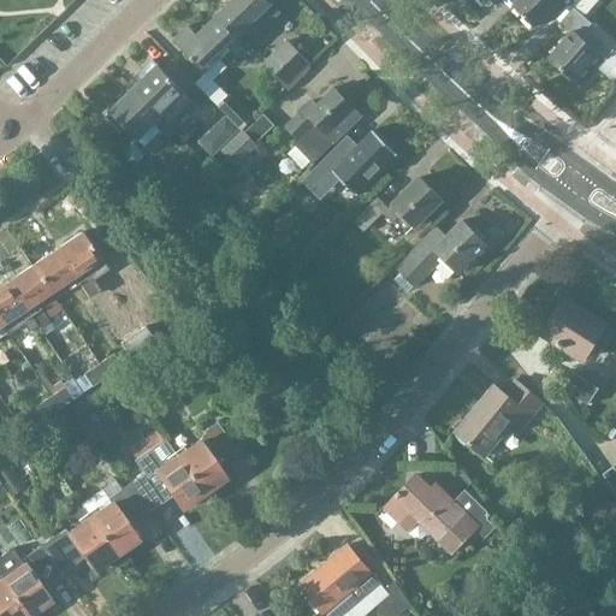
[(0,0),(0,47),(35,11),(23,0),(0,0)]
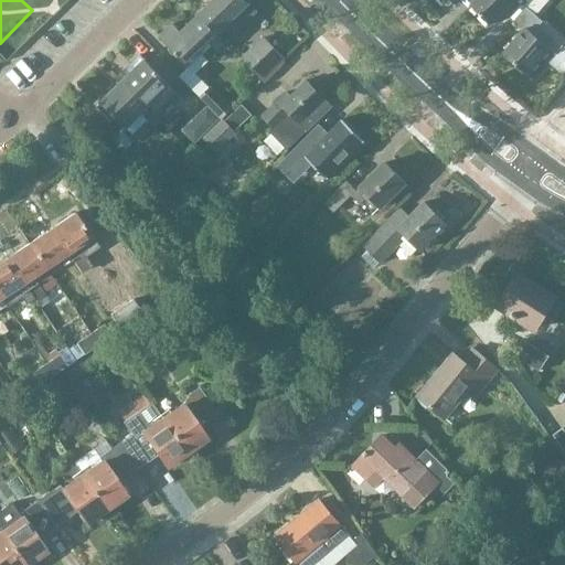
[(23,0),(36,13),(51,0),(23,0)]
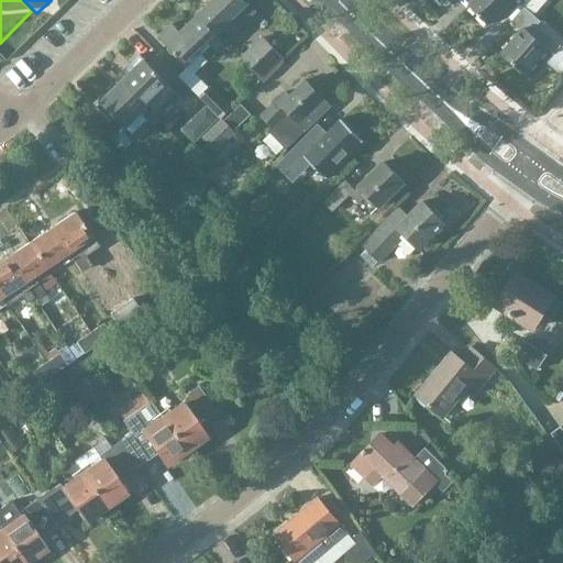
[(209,25),(223,43),(241,24),(254,11),(243,0),(210,0),(197,14),(209,25)]
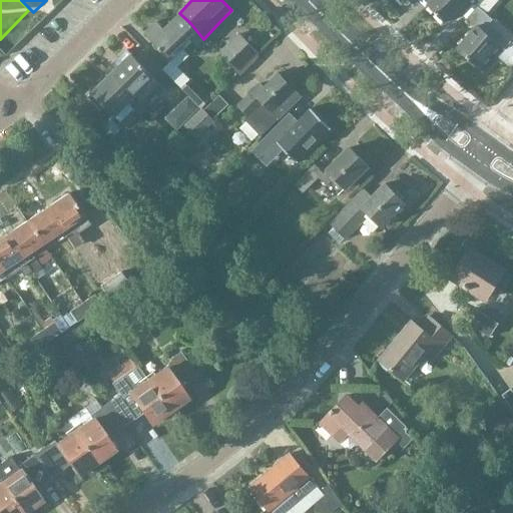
[(432,0),(428,5),(443,22),(465,1),(474,10),(482,0),(432,0)]
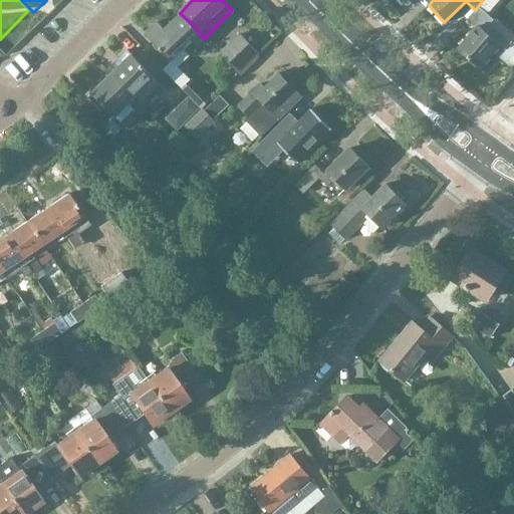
[(458,49),(479,67),(499,45),(504,49),(511,41),(490,23),(493,20),(478,7),(468,19),(477,27),(458,49)]
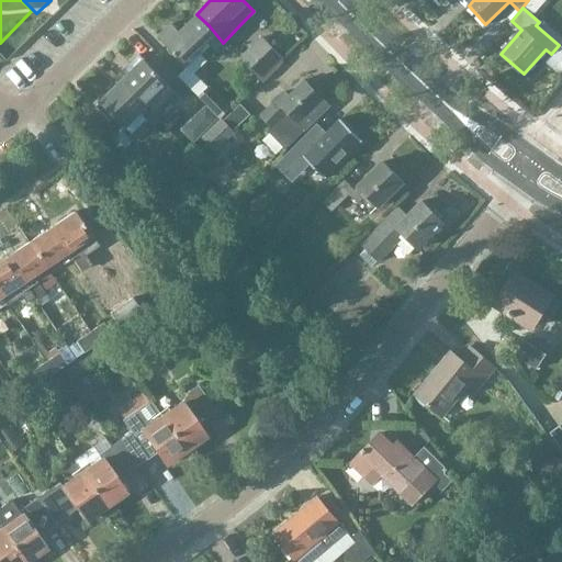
[(209,25),(197,14),(179,31),(171,22),(157,36),(187,67),(201,54),(198,49),(205,42),(214,51),(223,43),(209,25)]
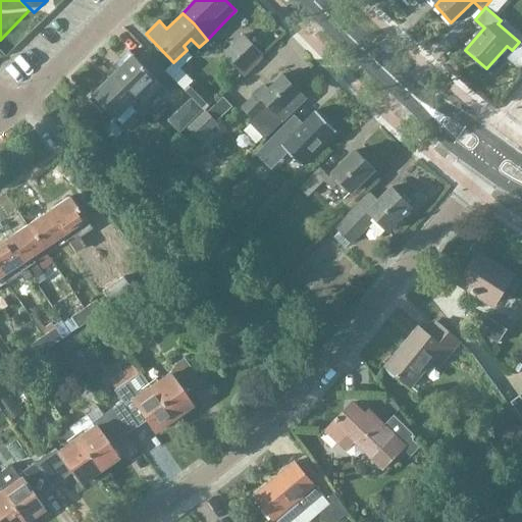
[(253,43),(231,63),(242,73),(262,53),(253,43)]
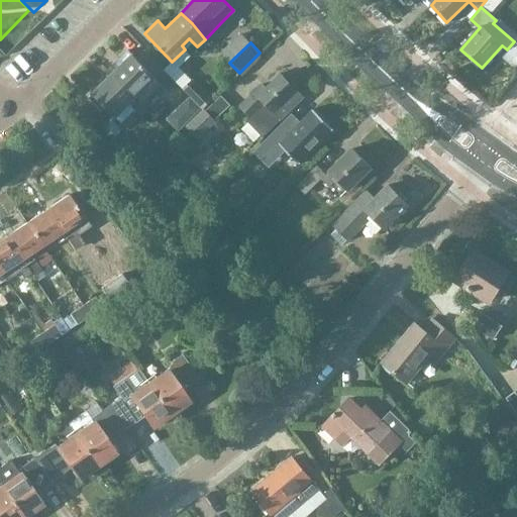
[(120,65),(111,73),(137,100),(141,103),(161,85),(154,79),(156,79),(154,77),(163,69),(143,49),(135,58),(127,49),(116,61),(120,65)]
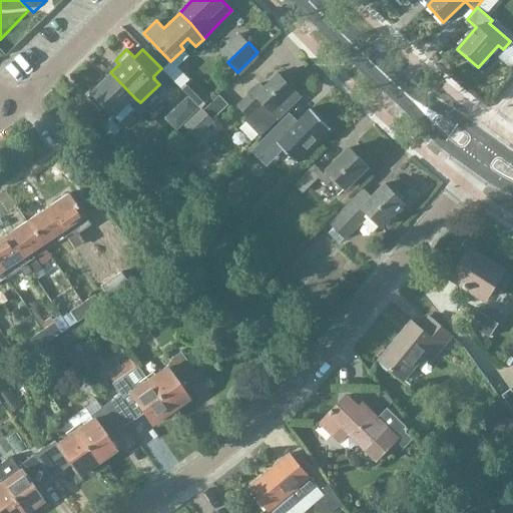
[(110,72),(87,95),(101,109),(104,106),(114,116),(120,122),(133,109),(139,116),(146,109),(136,99),(110,72)]
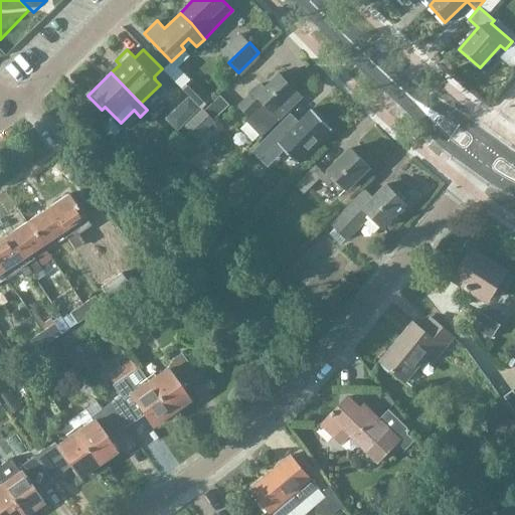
[(251,117),(246,122),(262,137),(302,98),(297,93),(297,89),(292,83),(287,82),(279,74),(265,88),(261,84),(239,105),(251,117)]
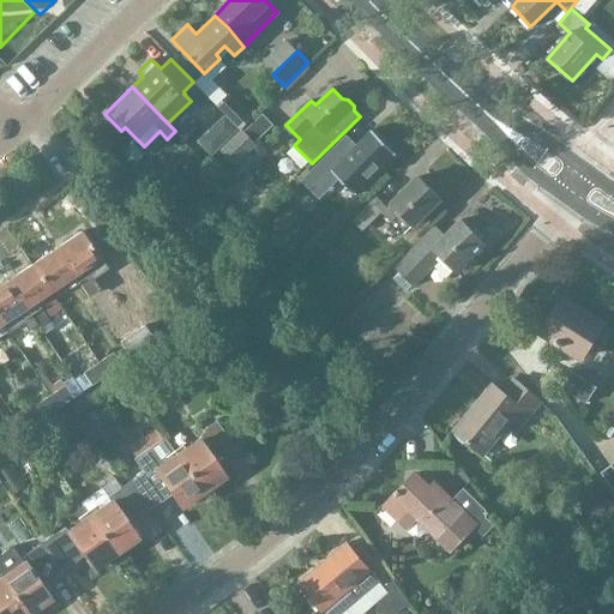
[(216,106),(240,131),(241,130),(252,119),(228,94),(216,106)]
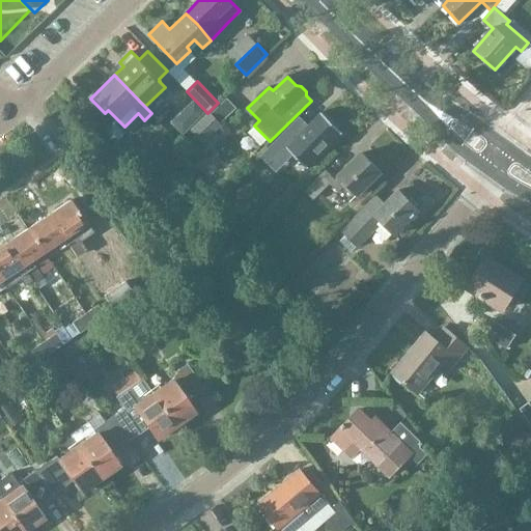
[(193,100),(186,106),(197,118),(205,111),(193,100)]
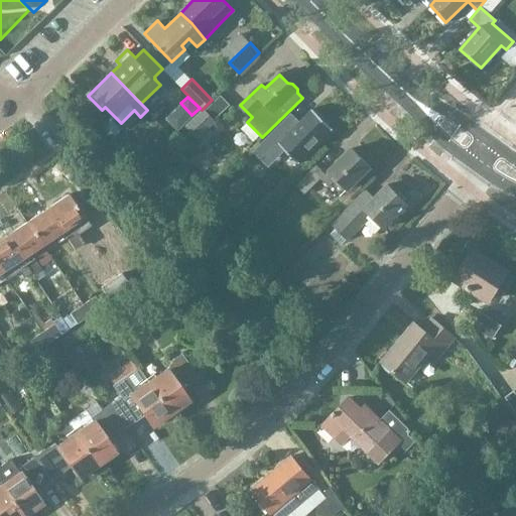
[(312,108),(279,141),(299,163),(334,129),(312,108)]
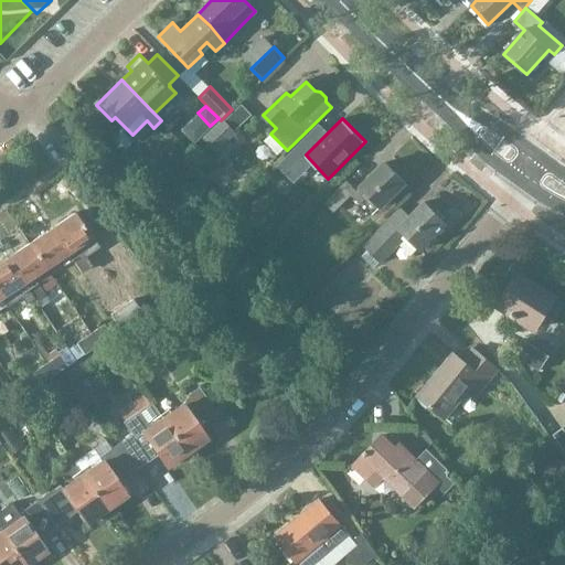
[(222,119),(221,120),(202,138),(216,152),(235,134),(222,119)]
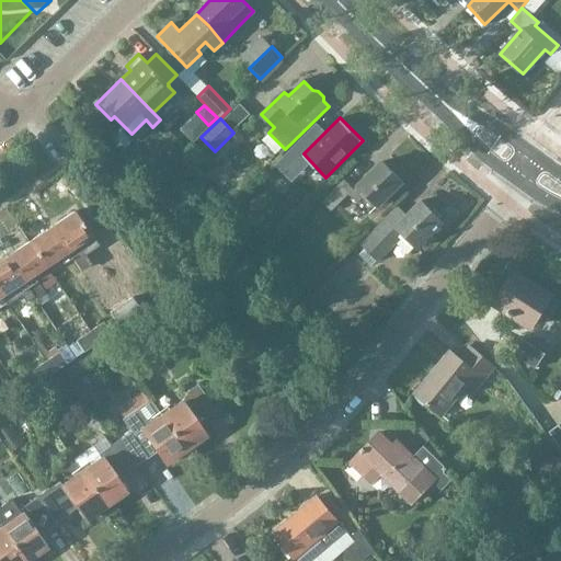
[(288,151),(275,165),(284,174),(298,161),(288,151)]
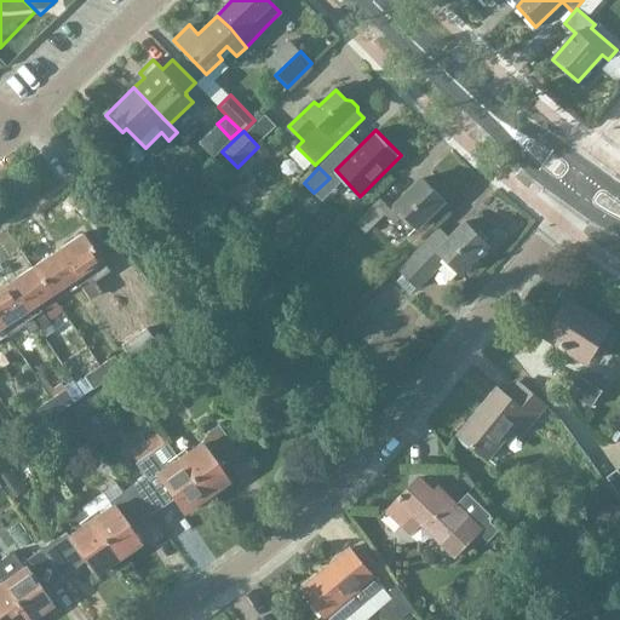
[(403,216),(418,230),(446,202),(423,179),(395,207),(385,216),(395,224),(403,216)]
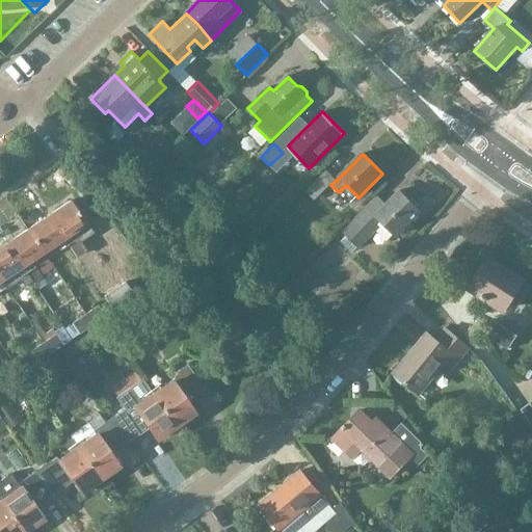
[(304,190),(314,200),(335,180),(325,170),(304,190)]
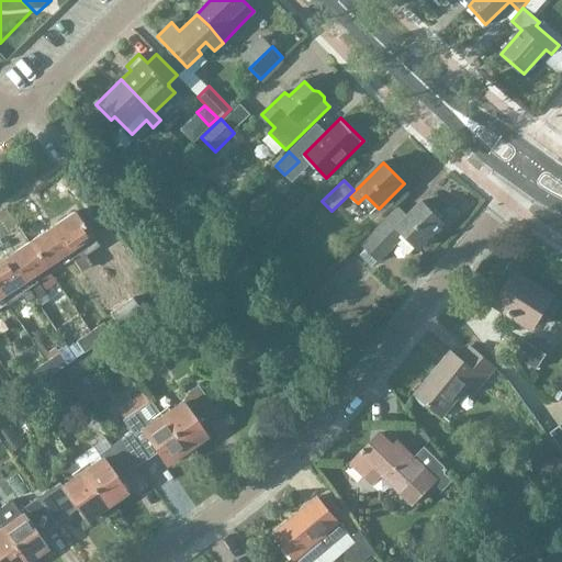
[(154,195),(171,213),(182,201),(166,183),(154,195)]
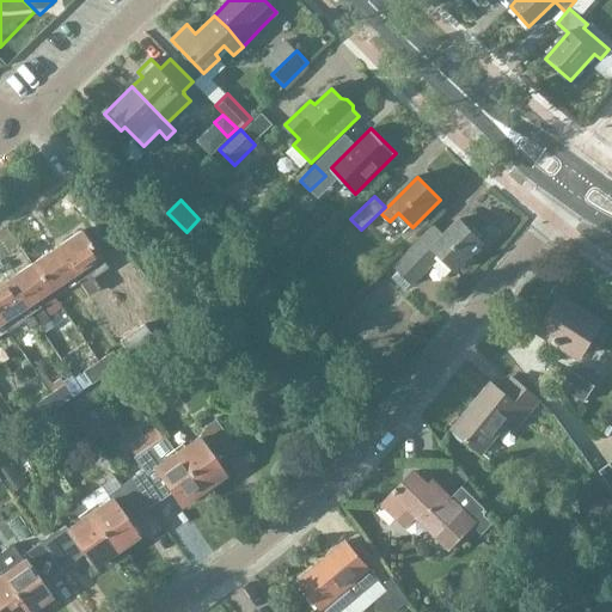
[(392,268),(408,282),(435,255),(454,273),(484,244),(460,220),(444,237),(434,226),(392,268)]
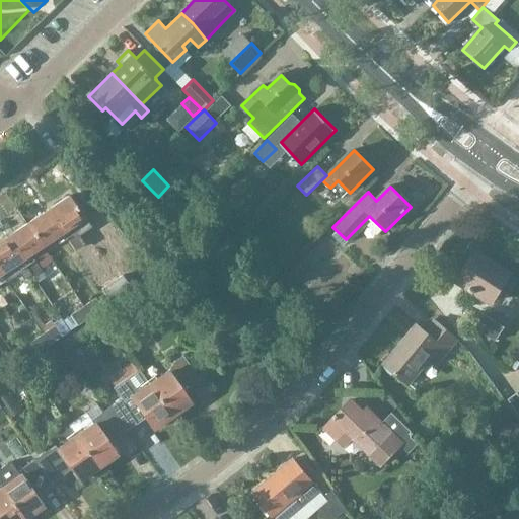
[(66,196),(47,209),(65,237),(64,238),(72,249),(80,244),(74,235),(87,227),(81,218),(66,196)]
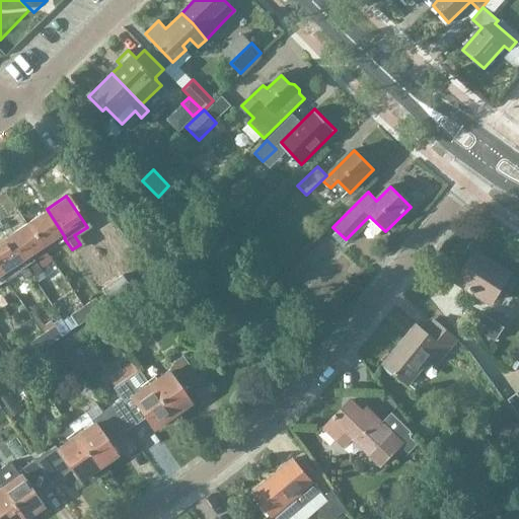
[(25,223),(41,245),(53,237),(57,242),(64,238),(65,237),(47,209),(25,223)]
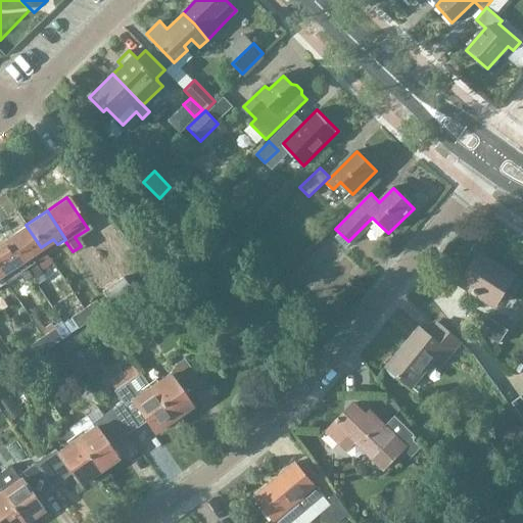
[(26,225),(5,238),(32,278),(40,273),(39,271),(51,263),(41,247),(26,225)]
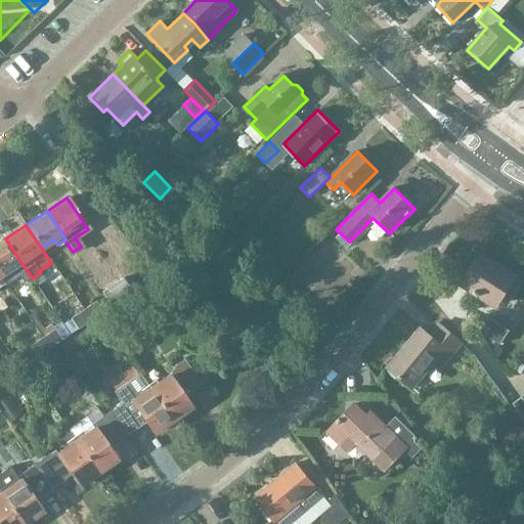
[(5,238),(0,242),(0,276),(5,285),(17,276),(23,285),(32,278),(5,238)]
